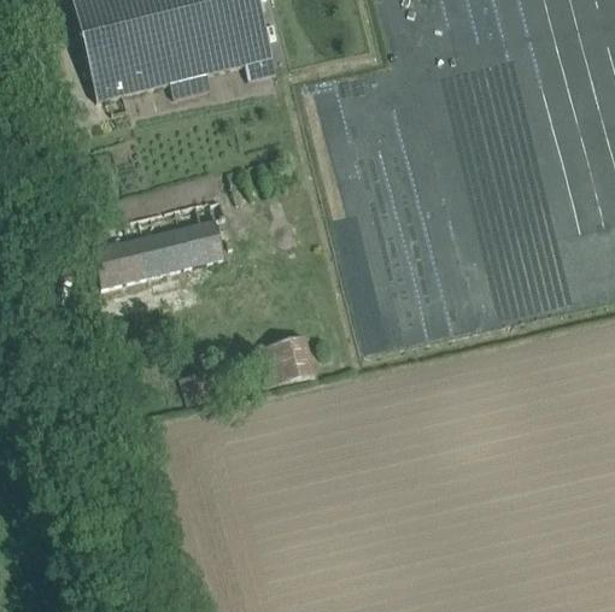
[(279,74),(259,0),(72,0),(98,103),(171,83),(175,98),(209,89),(206,75),(247,65),(252,81),(279,74)]
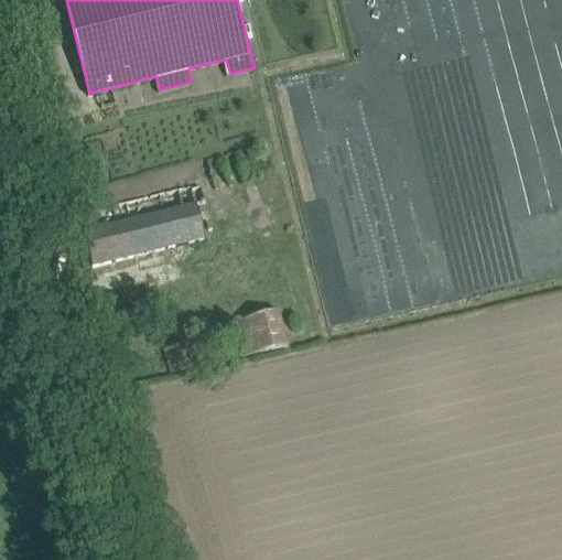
[(193,186),(193,183),(114,204),(118,222),(85,230),(94,265),(206,236),(197,203),(207,200),(203,183),(193,186)]
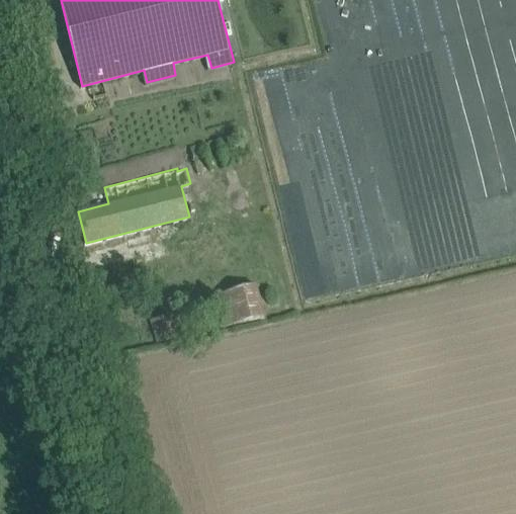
[(461,257),(473,257),(473,238),(462,238),(461,257)]
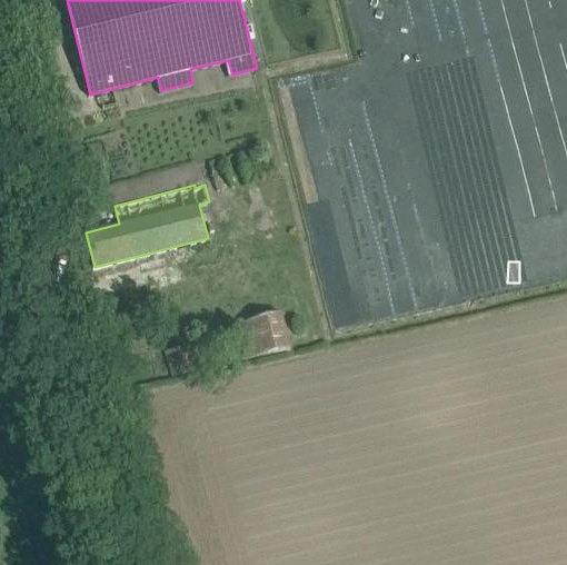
[(246,358),(292,348),(286,314),(238,324),(246,358)]
